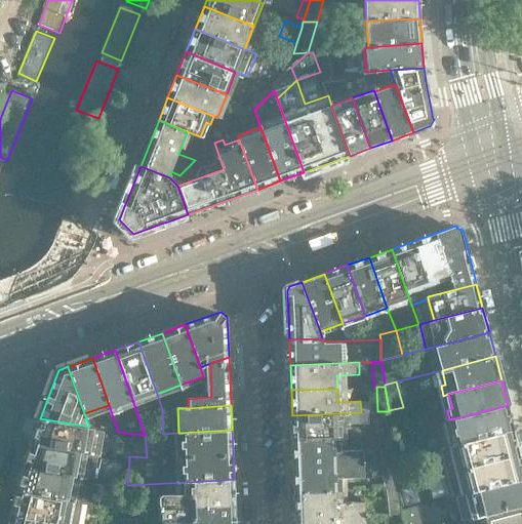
[(514,429),(508,405),(454,418),(457,431),(452,433),(453,436),(428,443),(430,451),(460,443),(514,429)]
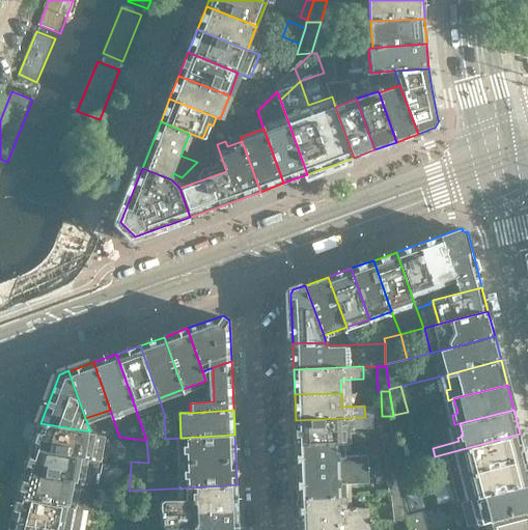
[(414,436),(408,412),(393,415),(393,416),(397,440),(414,436)]
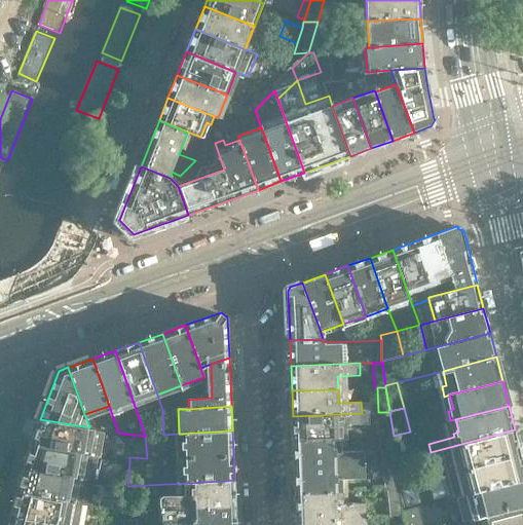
[(394,437),(394,436),(389,412),(381,412),(382,437),(385,437),(394,437)]
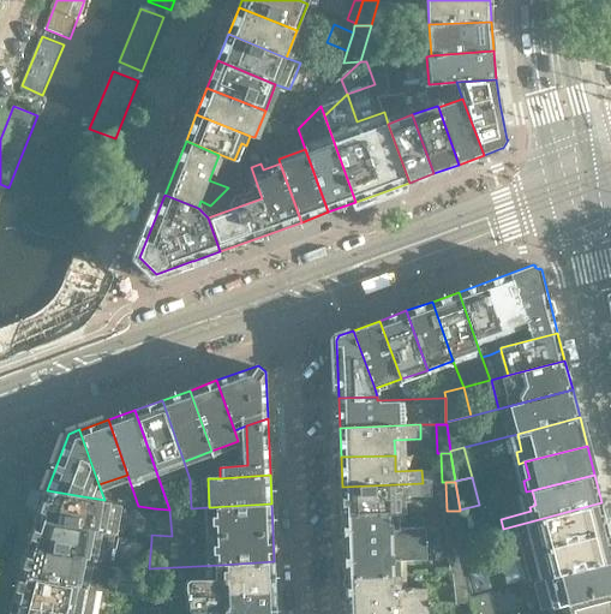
[(401,513),(401,496),(408,496),(409,502),(433,502),(433,483),(342,487),(343,516),(397,513),(401,513)]
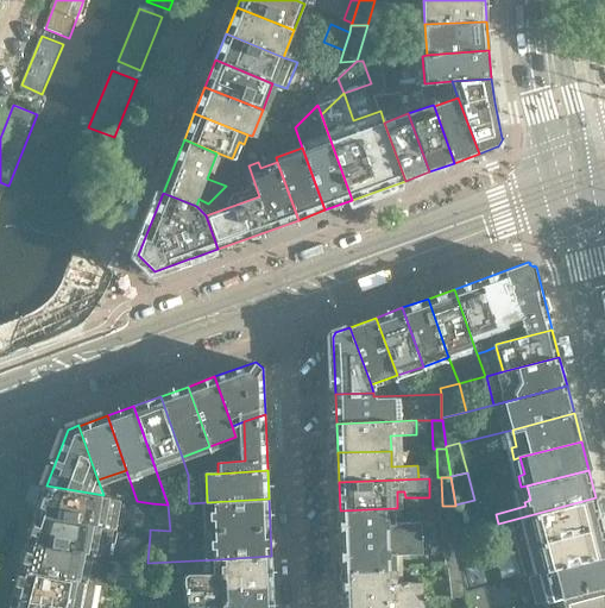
[(105,526),(109,496),(104,495),(46,486),(36,514),(102,526),(105,526)]
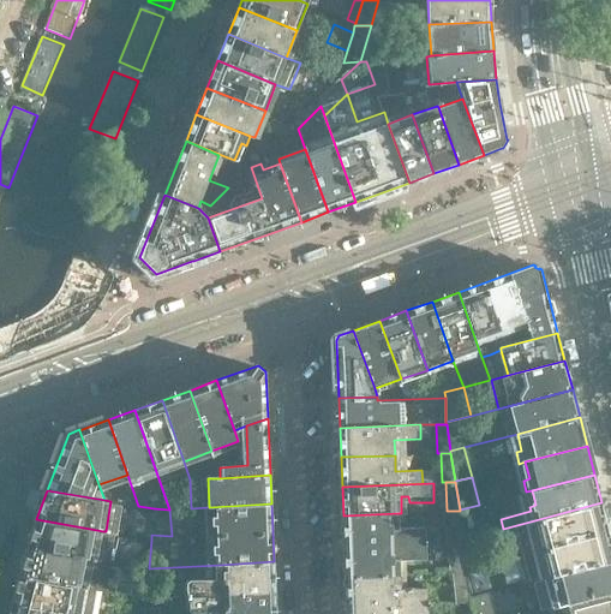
[(609,531),(601,502),(539,519),(547,548),(609,531)]
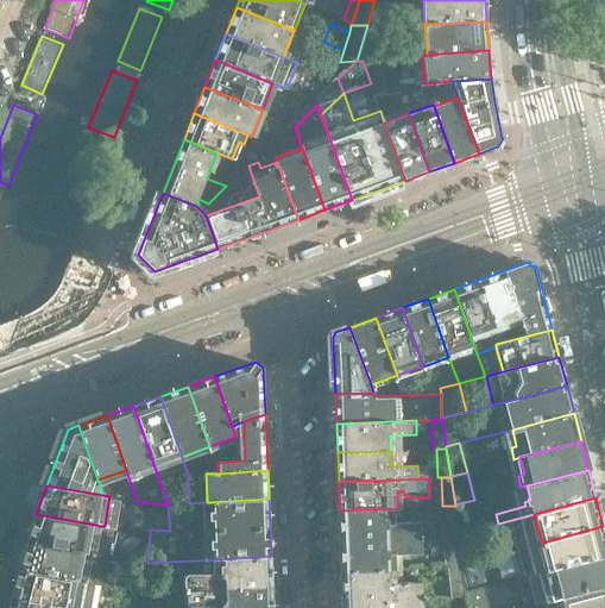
[(485,527),(480,499),(474,500),(455,505),(455,506),(459,533),(485,527)]
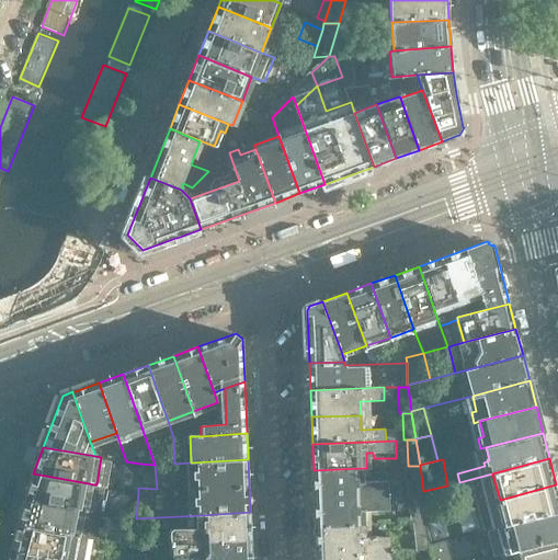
[(138,488),(140,464),(126,461),(122,489),(138,492),(138,488)]
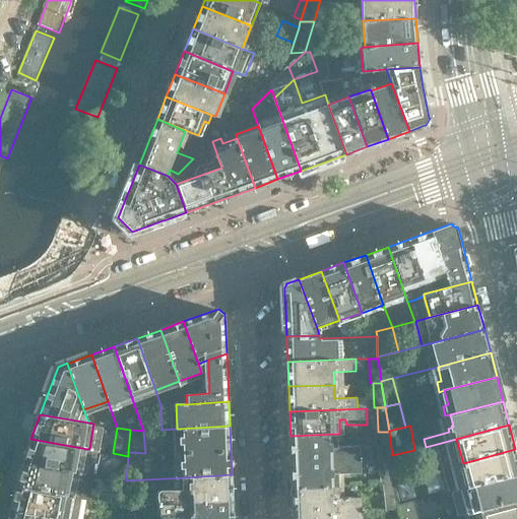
[(392,455),(389,432),(381,432),(382,457),(385,457),(393,457),(392,455)]
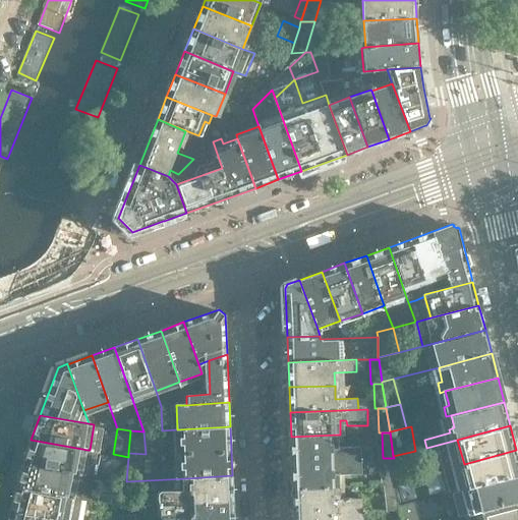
[(360,459),(359,447),(337,448),(337,435),(291,437),(292,462),(360,459)]
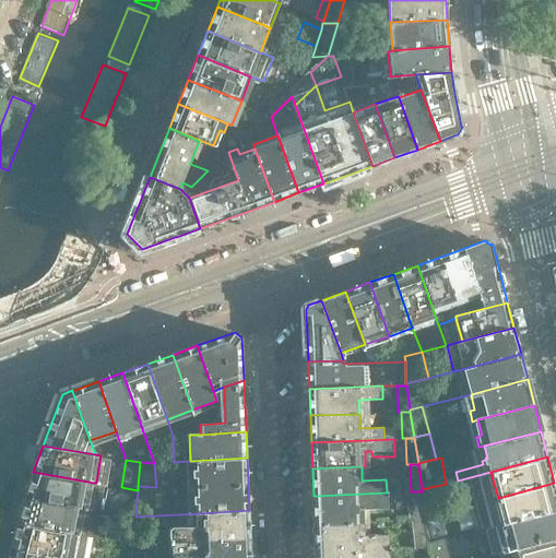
[(90,509),(94,483),(33,472),(25,498),(87,509),(90,509)]
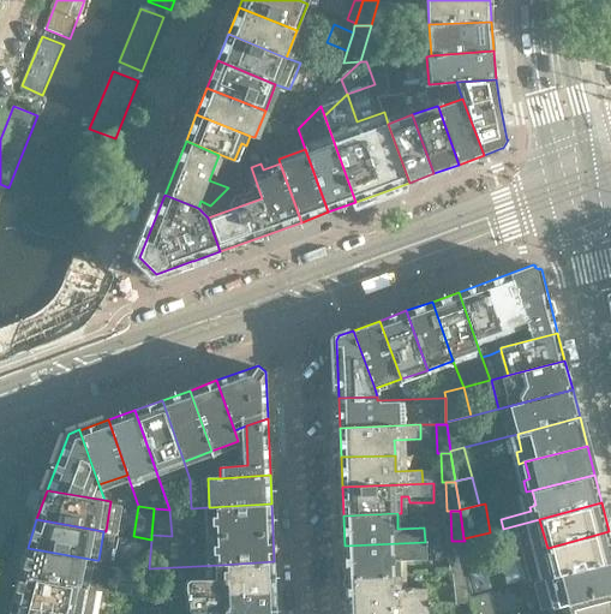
[(610,536),(609,531),(547,548),(555,577),(610,561),(610,536)]
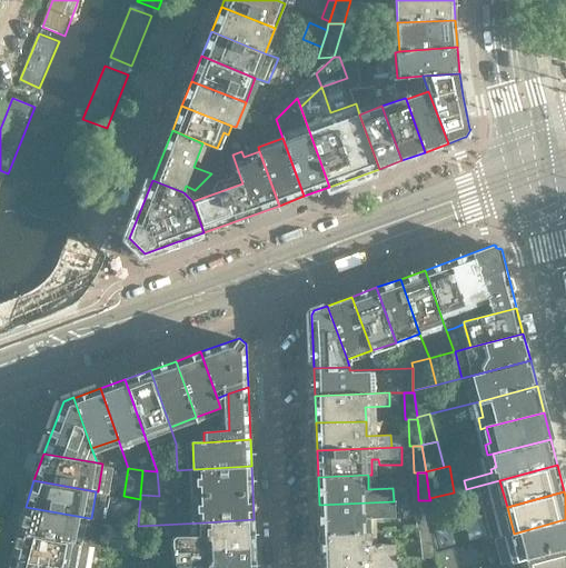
[(458,519),(454,492),(429,498),(430,500),(434,526),(458,519)]
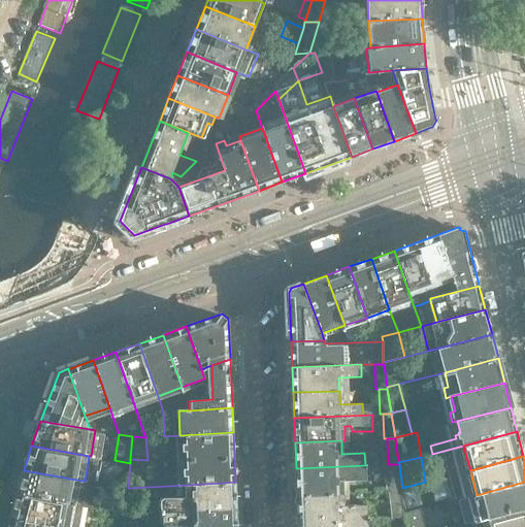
[(402,488),(399,464),(391,464),(392,491),(395,491),(403,490),(402,488)]
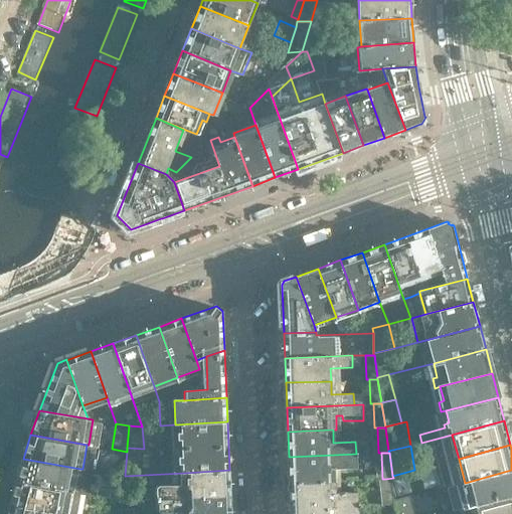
[(335,481),(334,468),(356,467),(356,454),(289,457),(290,482),(335,481)]
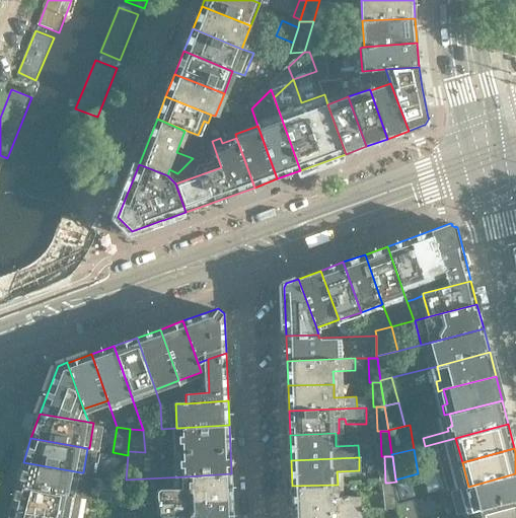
[(77,494),(81,472),(23,462),(17,484),(77,494)]
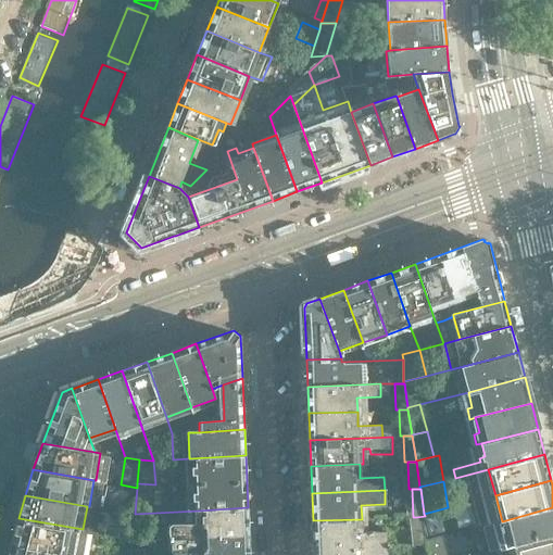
[(249,535),(248,507),(199,511),(200,525),(172,526),(170,526),(168,527),(167,528),(166,530),(166,531),(155,532),(155,541),(166,540),(249,535)]
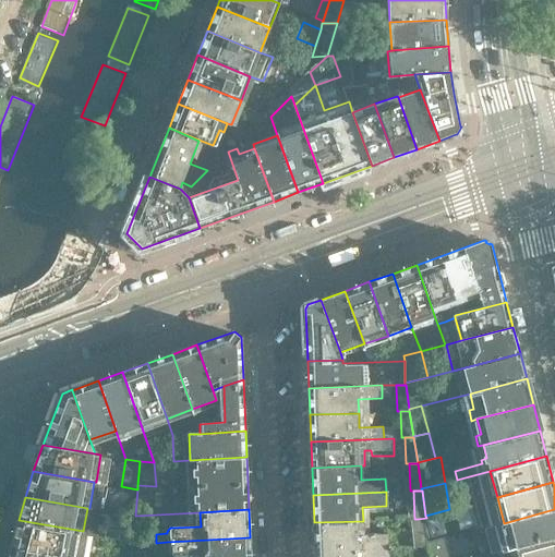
[(453,536),(449,509),(425,516),(426,518),(430,542),(453,536)]
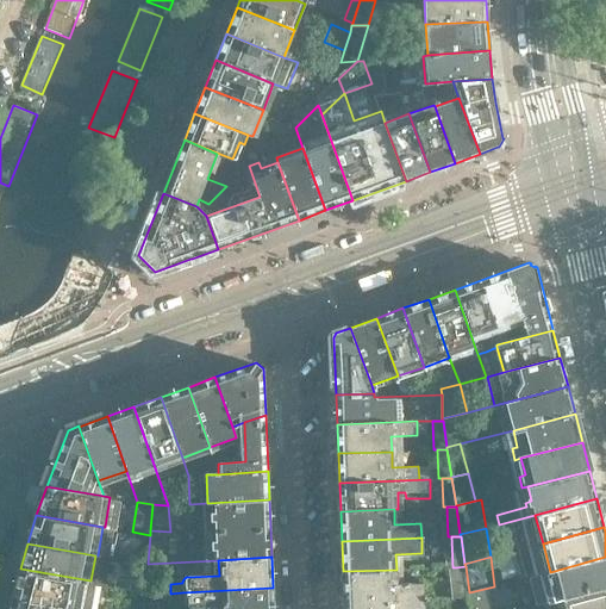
[(605,557),(550,572),(557,600),(561,600),(605,586),(605,557)]
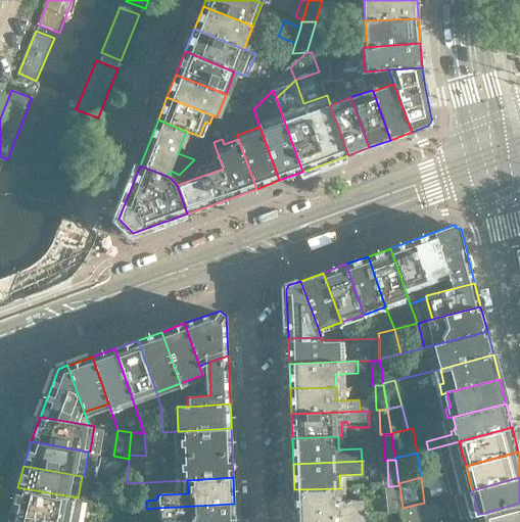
[(403,508),(399,485),(391,486),(392,512),(395,512),(403,511),(403,508)]
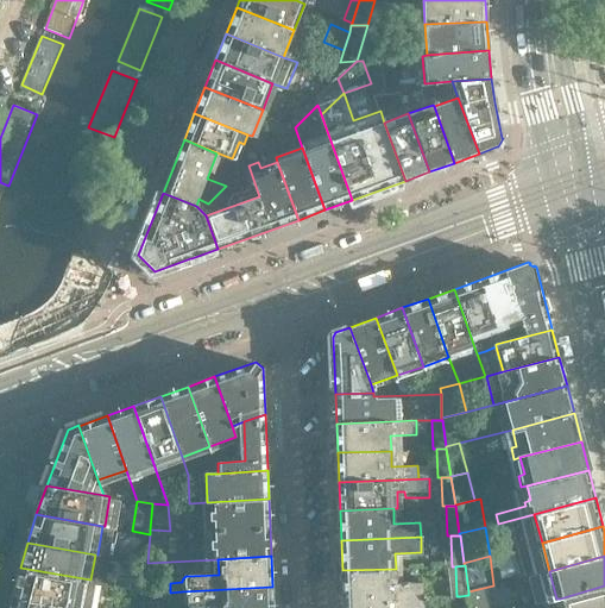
[(94,607),(100,582),(90,580),(20,568),(12,597),(75,607),(94,607)]
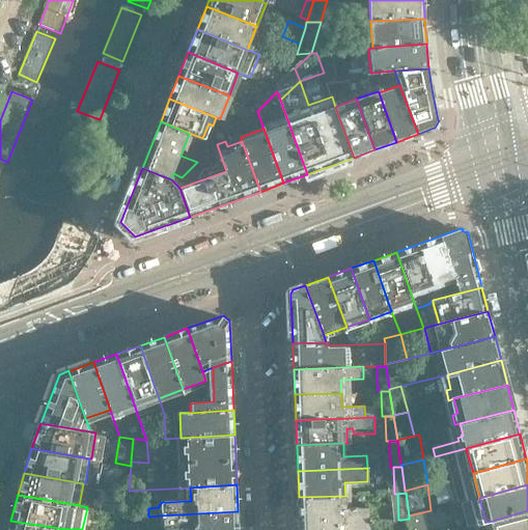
[(369,521),(368,508),(345,509),(345,496),(299,497),(300,524),(369,521)]
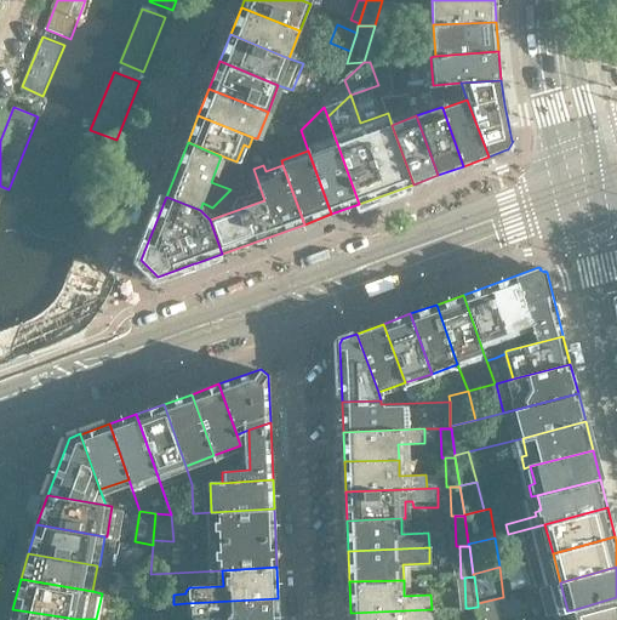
[(507,619),(503,597),(478,603),(478,607),(480,619),(507,619)]
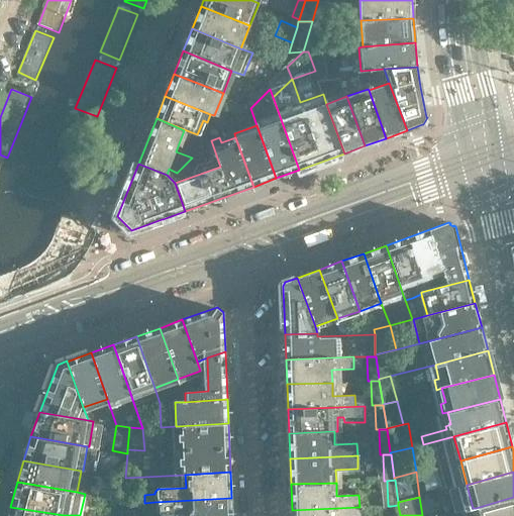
[(513,497),(476,508),(478,515),(513,515),(513,497)]
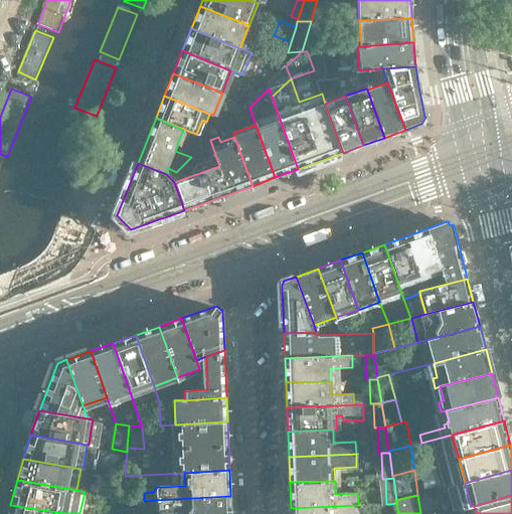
[(230,513),(230,496),(154,500),(154,509),(159,513),(186,512),(185,513),(230,513)]
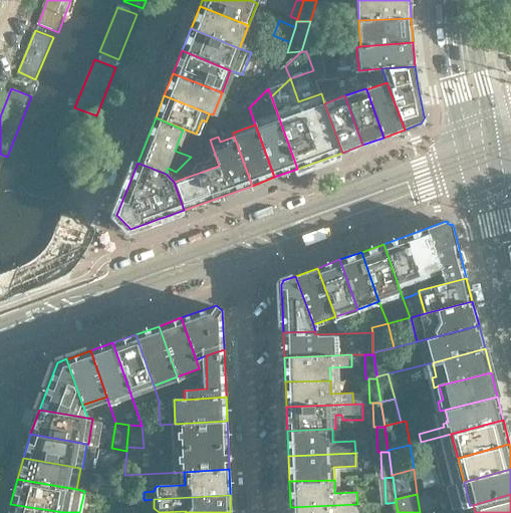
[(398,512),(396,502),(389,503),(389,512),(398,512)]
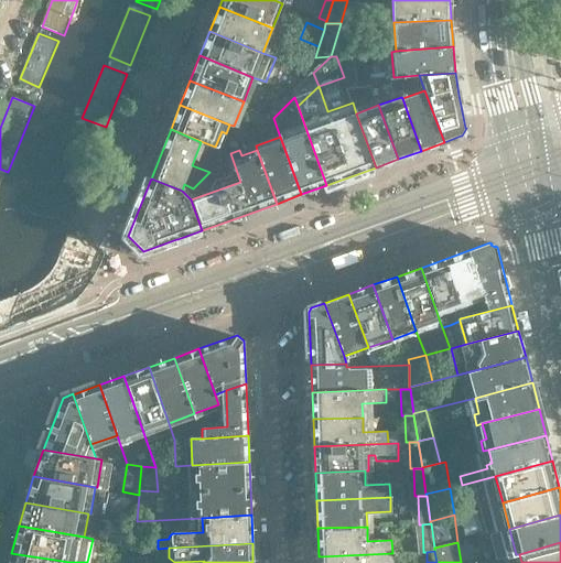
[(69,562),(11,553),(9,562),(69,562)]
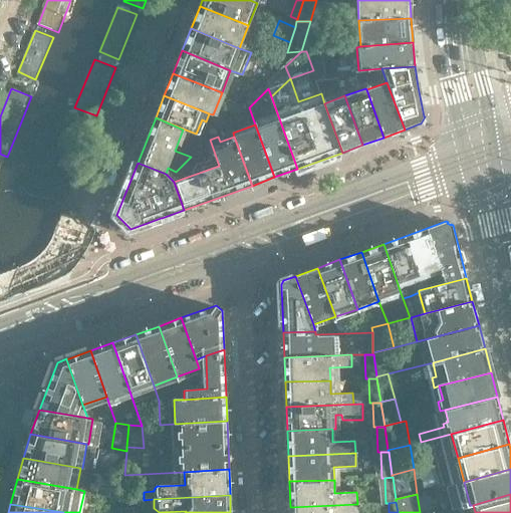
[(357,512),(357,504),(290,507),(290,512),(357,512)]
